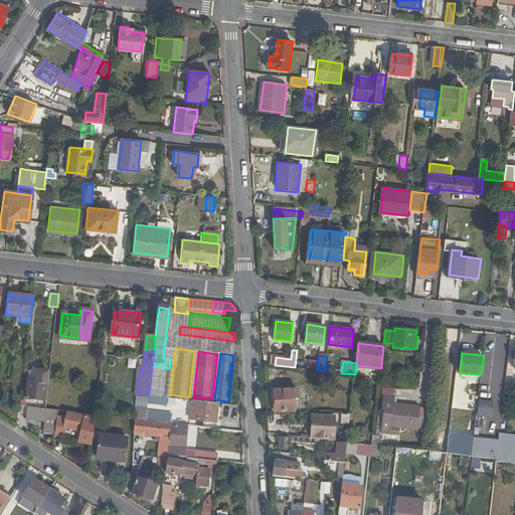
[(152,366),(149,394),(149,395),(159,396),(162,367),(152,366)]
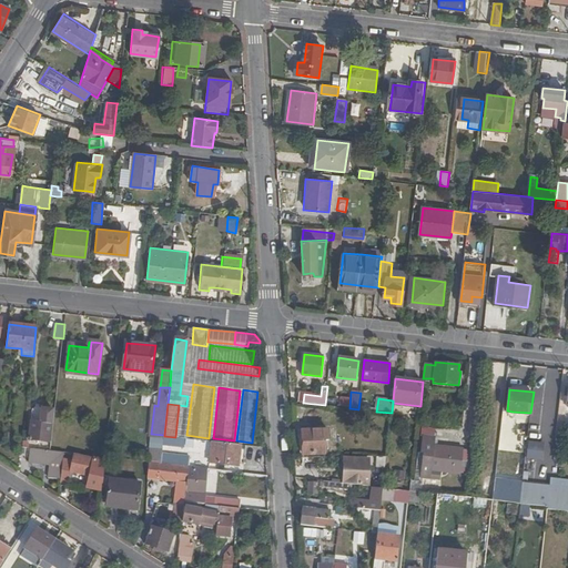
[(29,440),(49,442),(51,424),(52,409),(41,408),(40,423),(30,422),(29,440)]
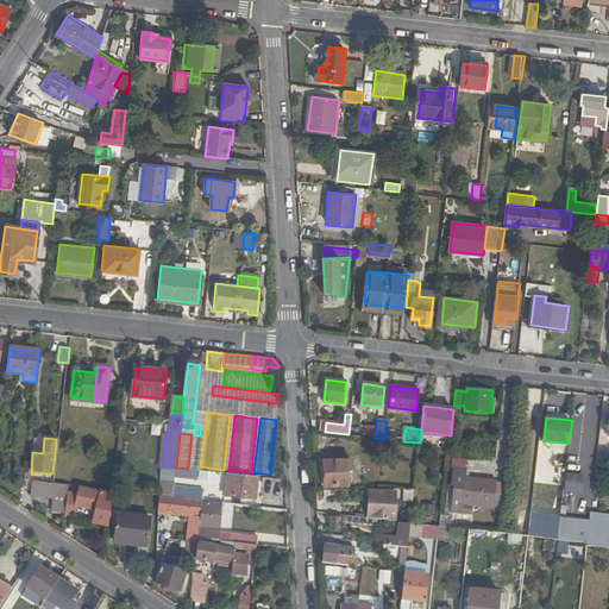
[(352,460),(324,463),(325,488),(349,487),(347,473),(352,472),(352,460)]
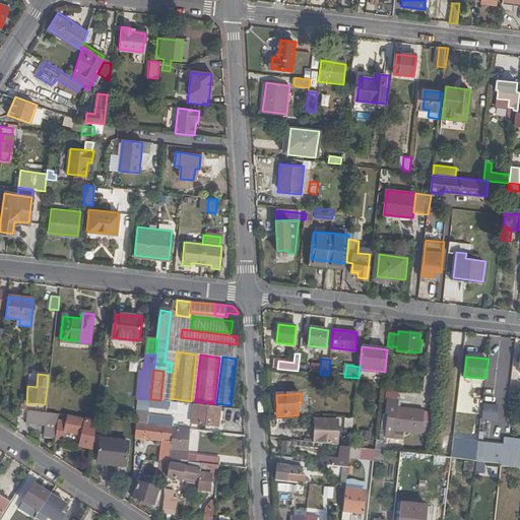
[(150,399),(149,406),(168,408),(169,401),(160,400),(150,399)]
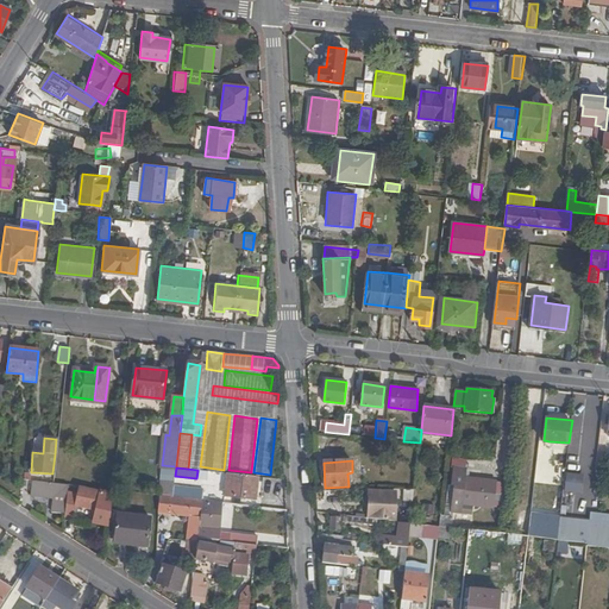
[(155,478),(174,481),(175,472),(156,470),(155,478)]
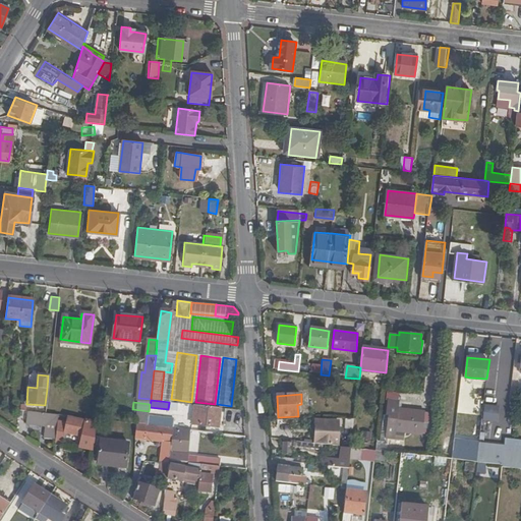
[(219,426),(221,407),(194,404),(192,423),(219,426)]
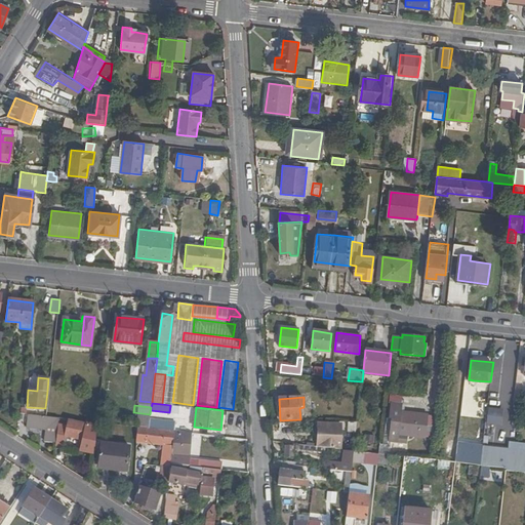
[(486,407),(485,423),(500,425),(501,408),(486,407)]
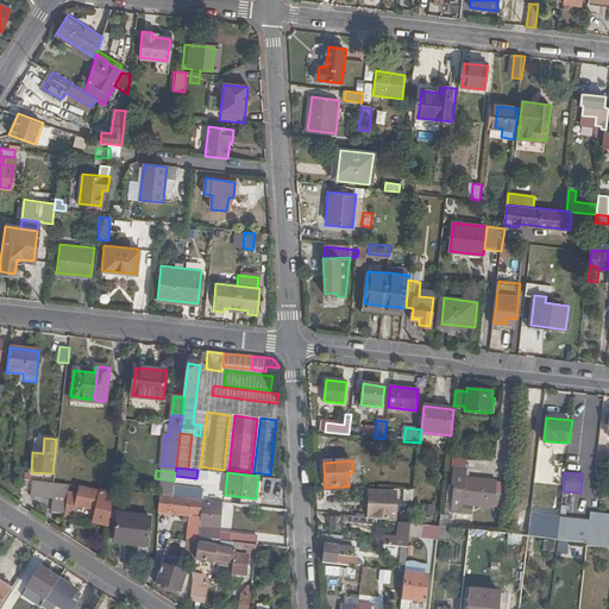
[(498,482),(465,478),(464,487),(456,485),(453,502),(495,506),(498,482)]
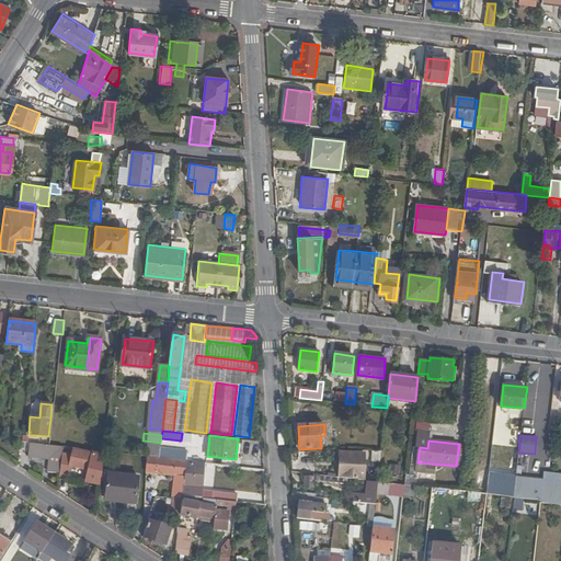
[(49,471),(63,473),(65,454),(65,447),(50,445),(32,443),(31,456),(50,458),(49,471)]
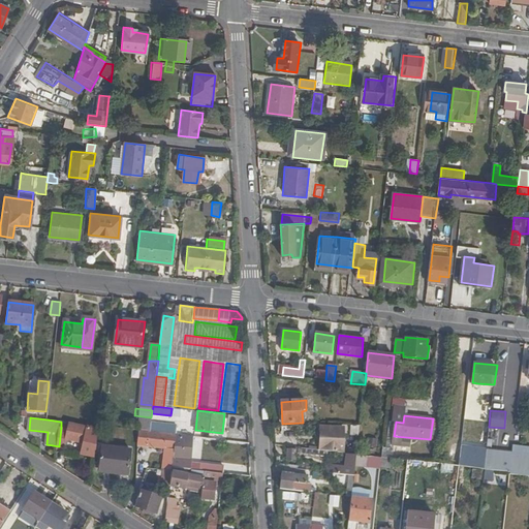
[(150,432),(176,435),(177,421),(162,419),(161,424),(151,423),(151,424),(150,432)]
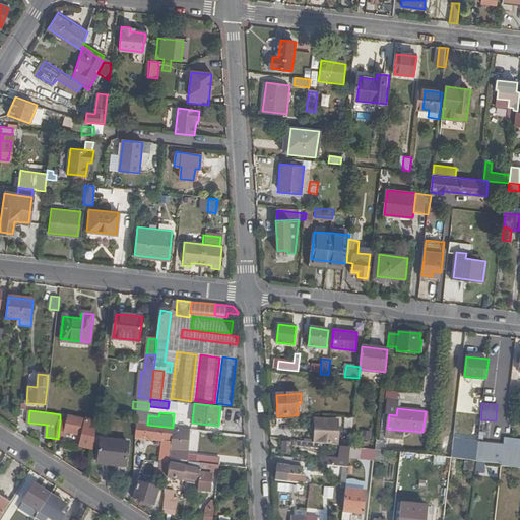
[(80,447),(94,451),(98,423),(71,415),(68,423),(67,423),(65,429),(66,429),(66,431),(68,432),(83,437),(80,447)]
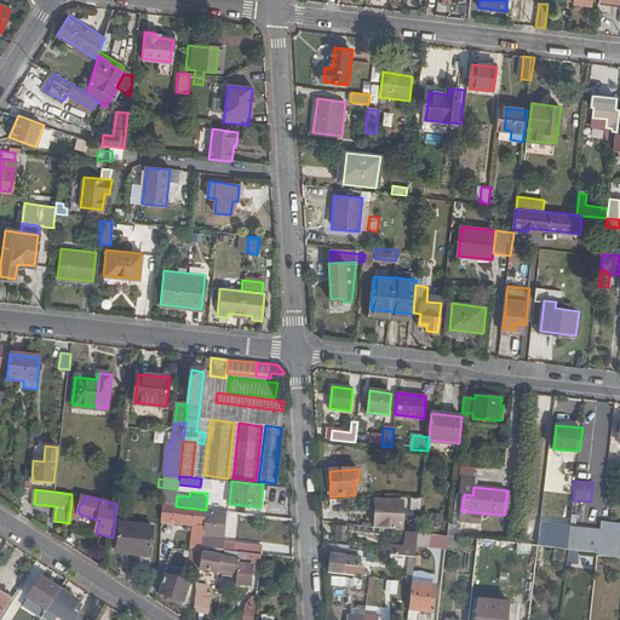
[(165,495),(164,505),(176,506),(177,497),(165,495)]
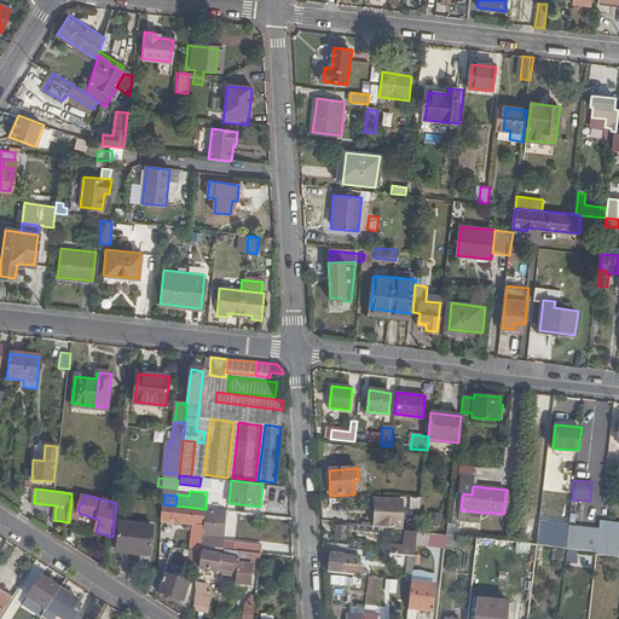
[(374,527),(401,531),(404,508),(399,508),(399,501),(376,499),(374,527)]
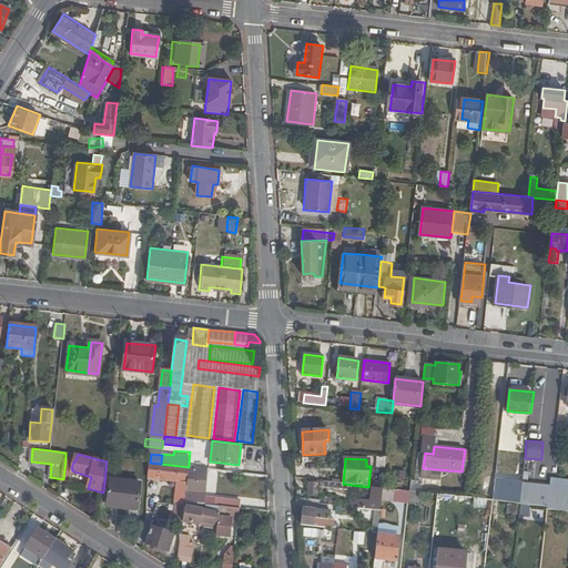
[(70,484),(74,472),(72,470),(72,468),(71,468),(73,462),(66,459),(63,479),(63,482),(70,484)]
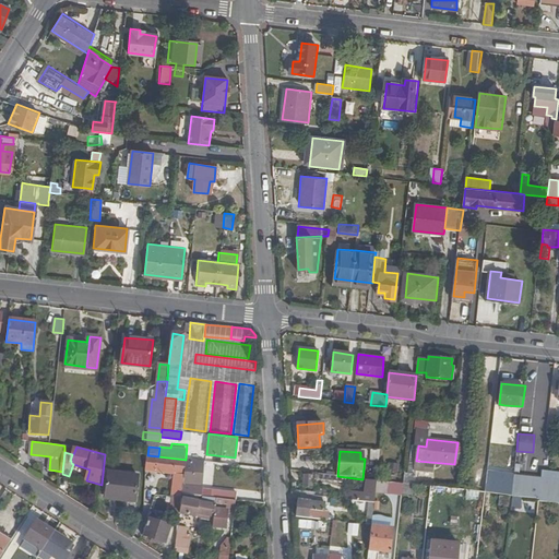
[(145,471),(175,474),(183,475),(186,461),(186,460),(158,456),(147,455),(145,471)]
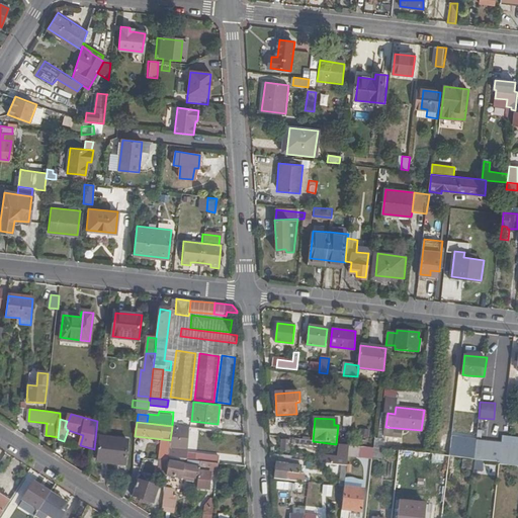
[(170,440),(169,448),(187,450),(190,429),(172,427),(170,440)]
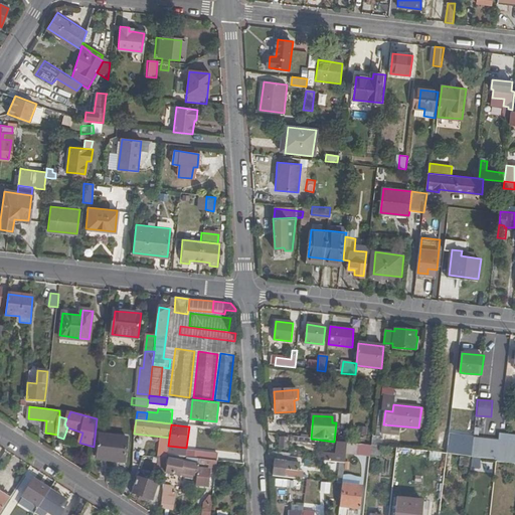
[(278,427),(277,435),(300,438),(301,431),(278,427)]
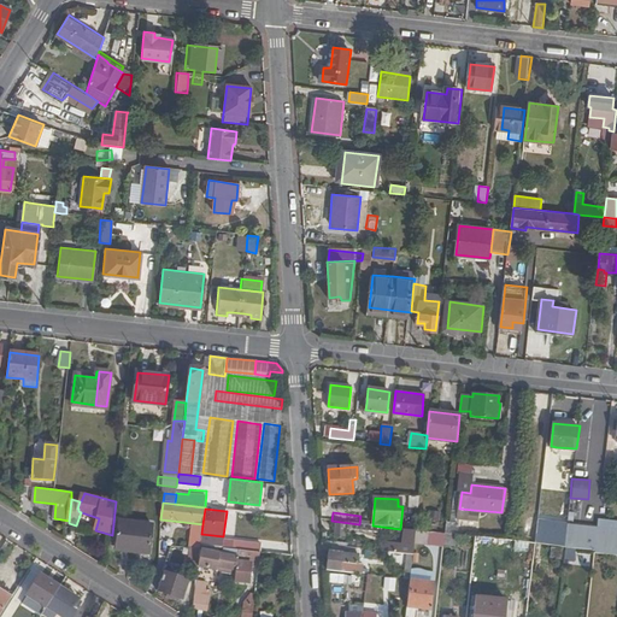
[(535,517),(532,544),(616,552),(616,519),(597,517),(595,523),(535,517)]
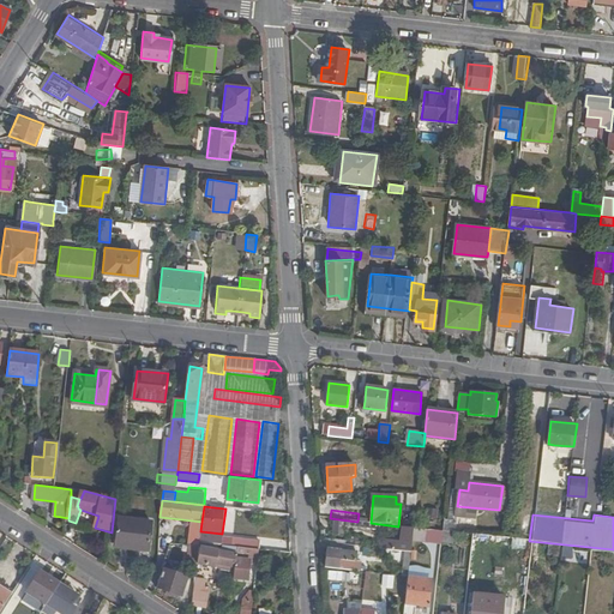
[(444,531),(461,534),(462,521),(445,519),(444,531)]
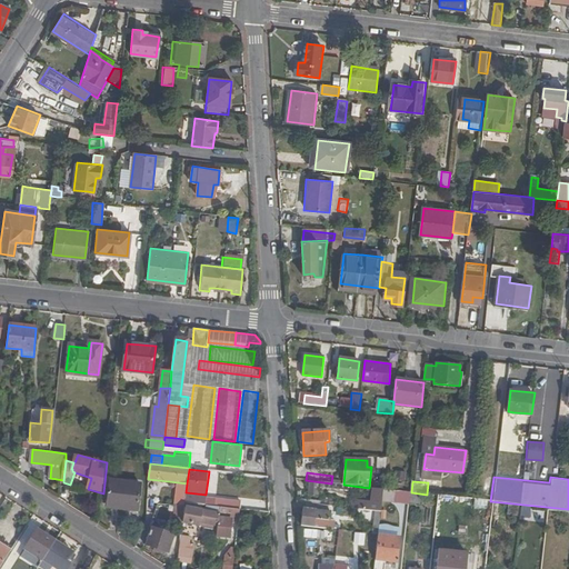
[(143,487),(113,482),(110,506),(125,508),(127,512),(140,515),(143,487)]
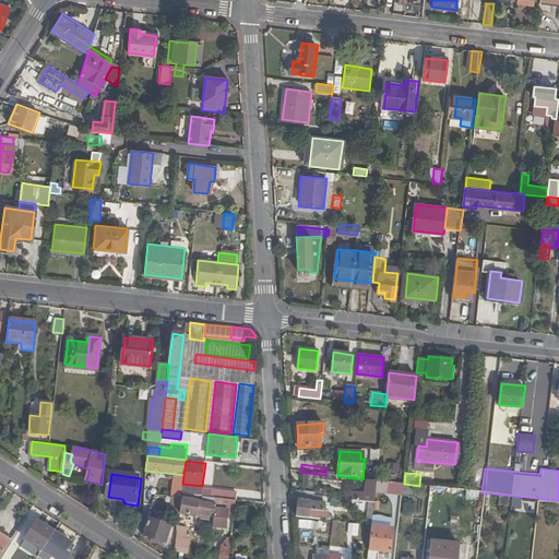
[(170,513),(179,514),(179,513),(181,495),(182,484),(183,475),(175,474),(170,513)]
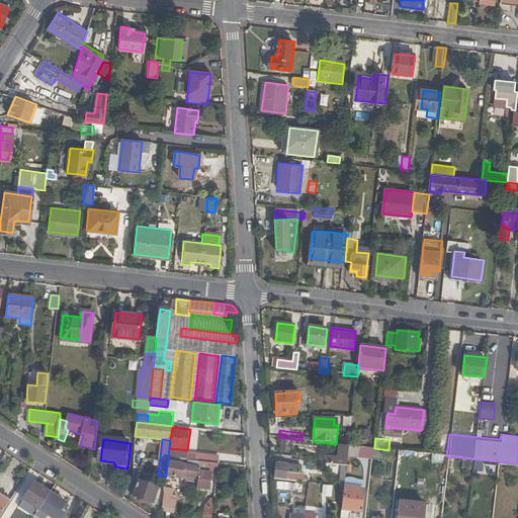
[(344,465),(347,465),(348,456),(349,445),(341,444),(340,457),(339,464),(344,465)]
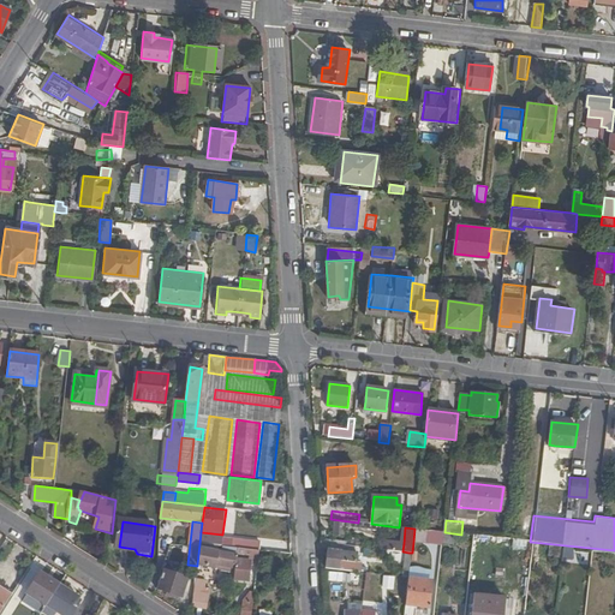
[(425,543),(428,530),(415,529),(413,542),(425,543)]
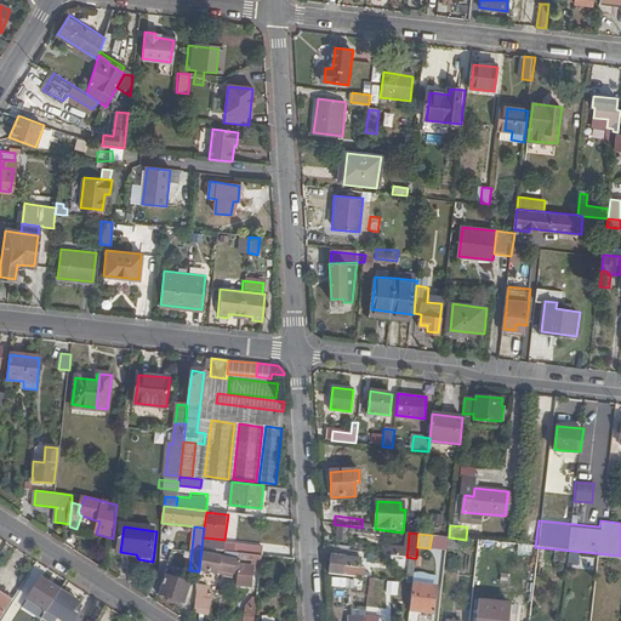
[(240,553),(262,556),(263,547),(237,545),(235,553),(240,553)]
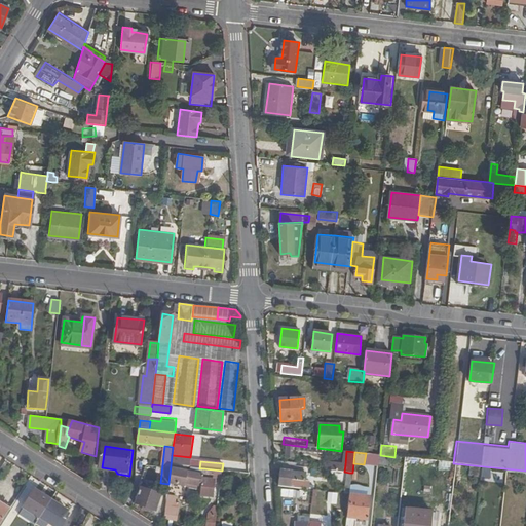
[(282,464),(278,487),(307,490),(308,481),(304,481),(305,474),(303,473),(304,466),(282,464)]
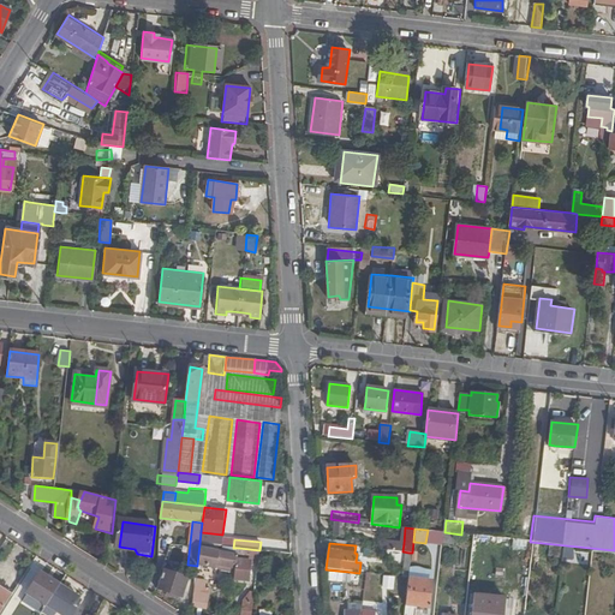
[(258,561),(260,550),(238,548),(237,555),(202,548),(198,565),(215,568),(216,565),(233,568),(233,572),(233,579),(249,580),(250,561),(258,561)]
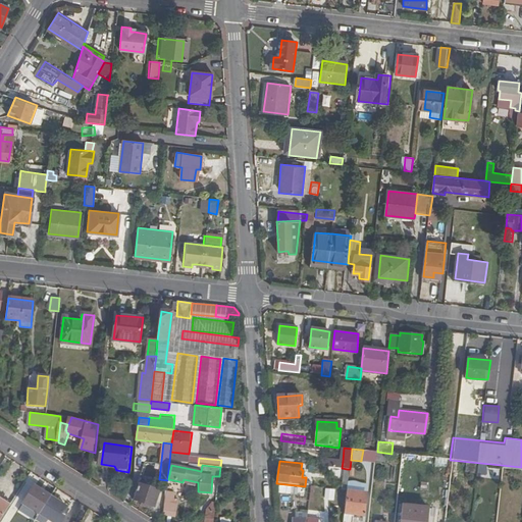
[(25,481),(15,498),(41,514),(51,498),(25,481)]
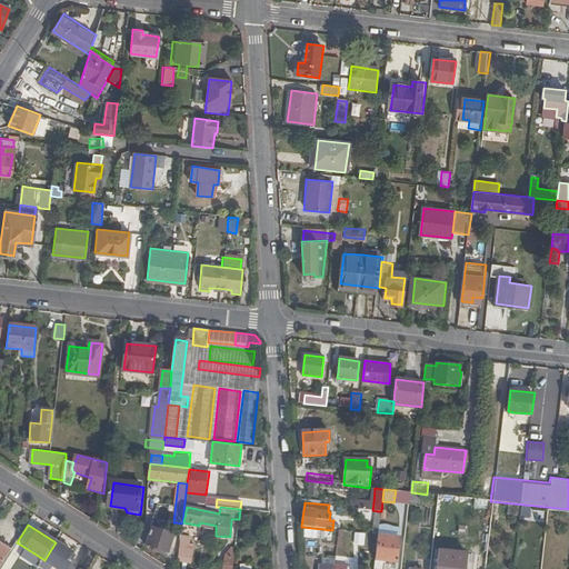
[(176,536),(151,528),(146,546),(169,553),(176,536)]
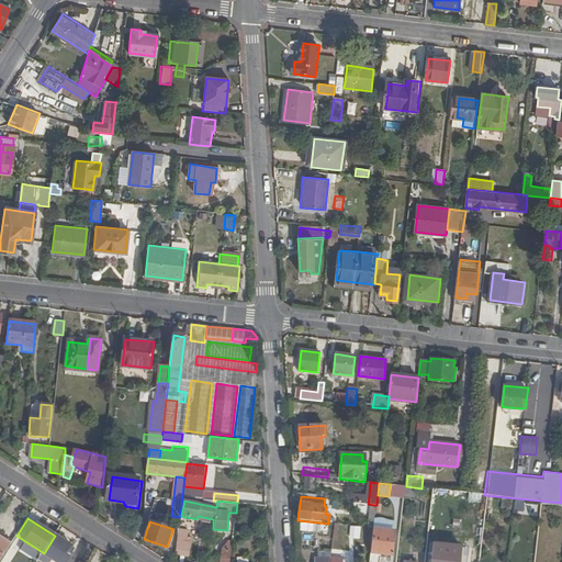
[(350,538),(359,539),(360,527),(351,527),(350,538)]
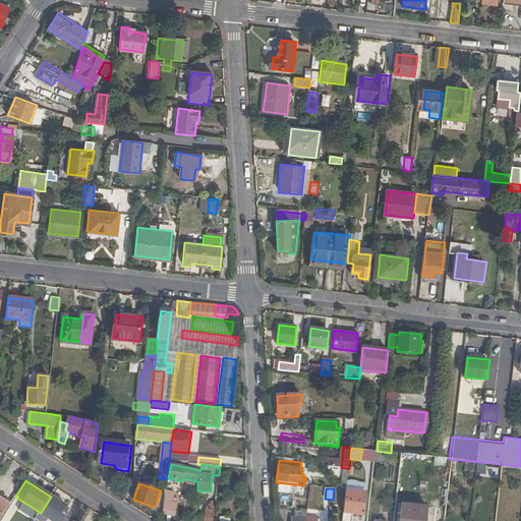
[(346,489),(343,517),(353,517),(353,514),(363,515),(365,490),(346,488),(346,489)]
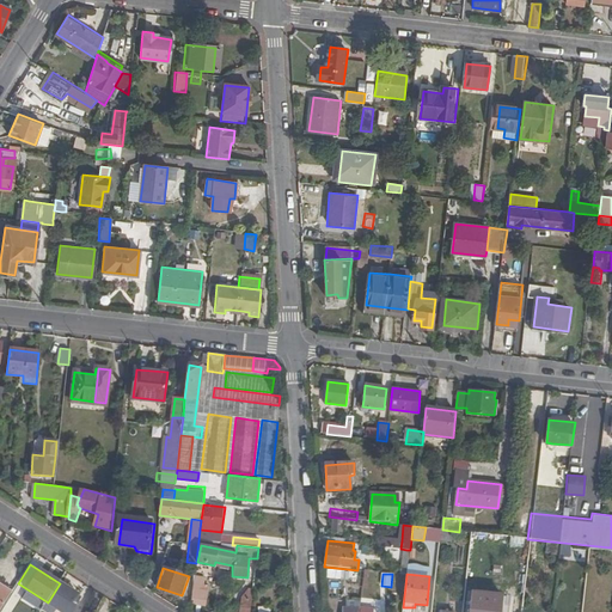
[(60,583),(48,603),(63,611),(74,611),(78,607),(74,606),(80,597),(60,583)]
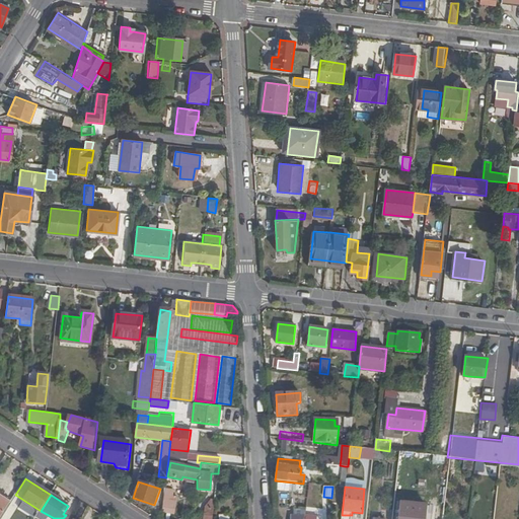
[(164,495),(162,511),(174,512),(176,497),(164,495)]
